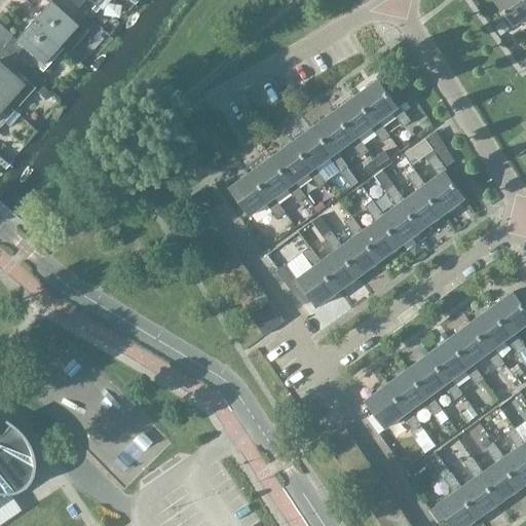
[(525,16),(525,1),(525,0),(495,0),(494,1),(515,26),(525,16)]
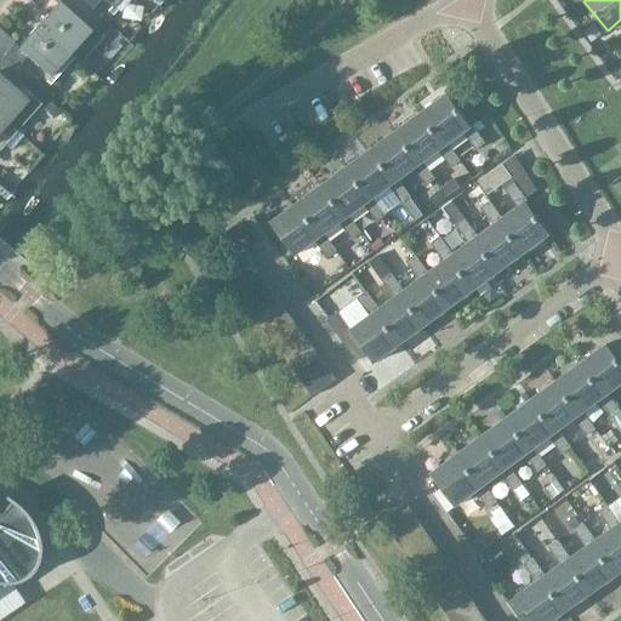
[(36,26),(68,53),(89,30),(57,3),(36,26)]
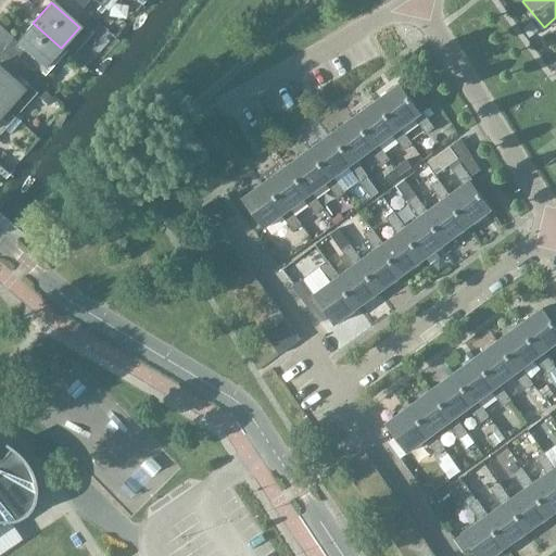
[(33,23),(15,42),(0,27),(0,49),(14,62),(23,52),(42,70),(61,48),(33,23)]
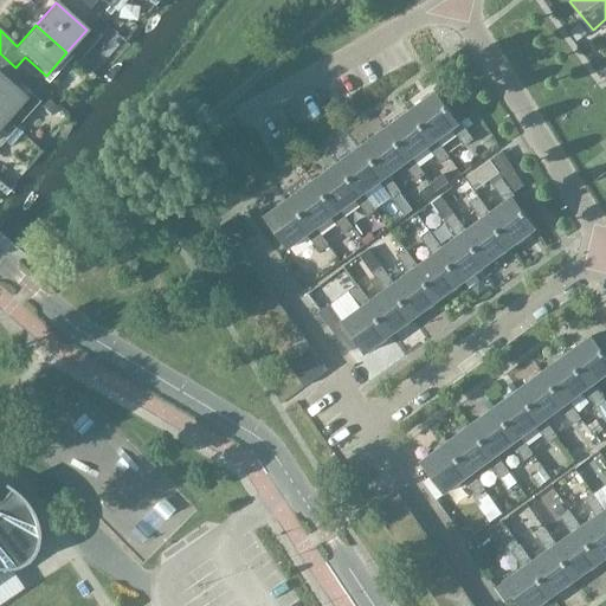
[(15,68),(0,53),(0,115),(6,121),(26,97),(11,84),(21,72),(15,68)]
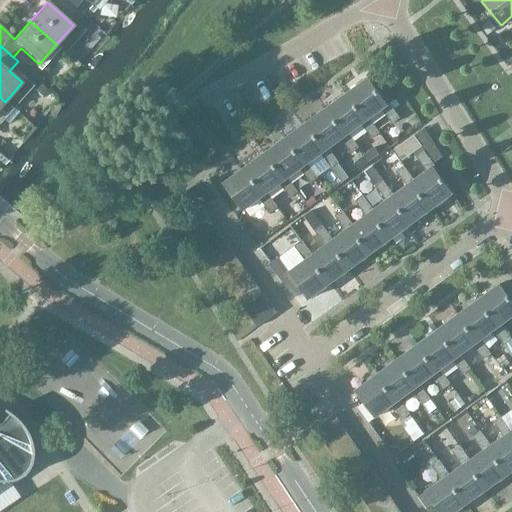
[(368,78),(347,94),(367,122),(369,120),(382,111),(391,124),(399,118),(389,105),(388,106),(368,78)]
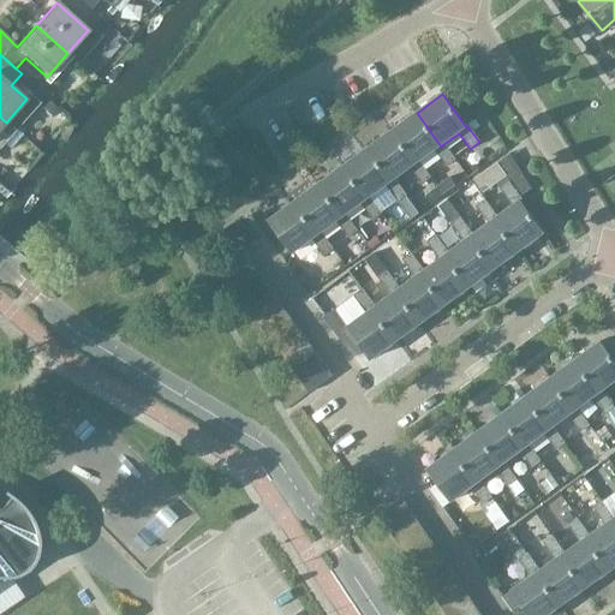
[(441,147),(417,113),(392,131),(417,165),(419,162),(435,151),(446,167),(454,160),(443,144),(441,147)]
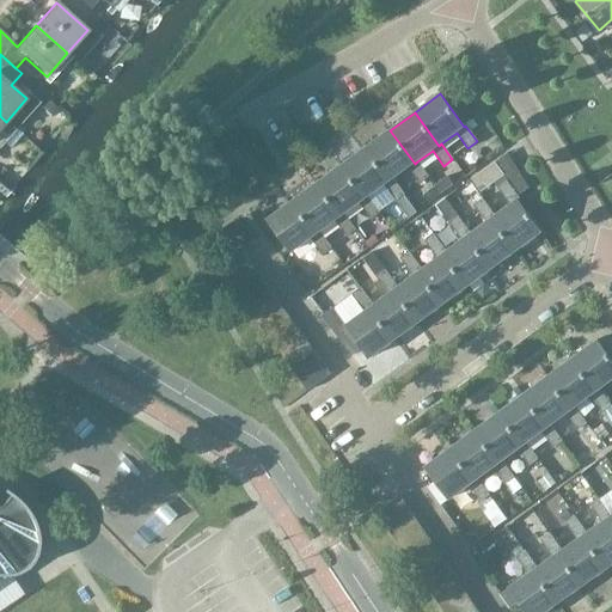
[(415,164),(390,130),(366,147),(390,181),(392,179),(408,167),(420,183),(428,177),(417,161),(415,164)]
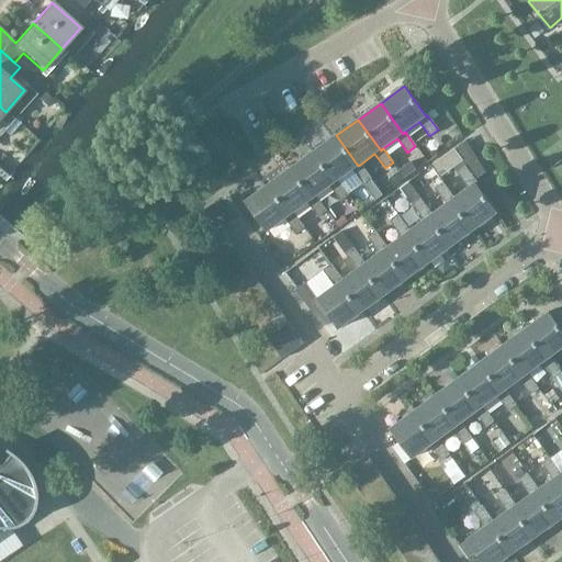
[(363,184),(364,184),(370,192),(377,187),(360,165),(358,166),(336,135),(313,152),(336,182),(338,181),(352,170),(363,184)]
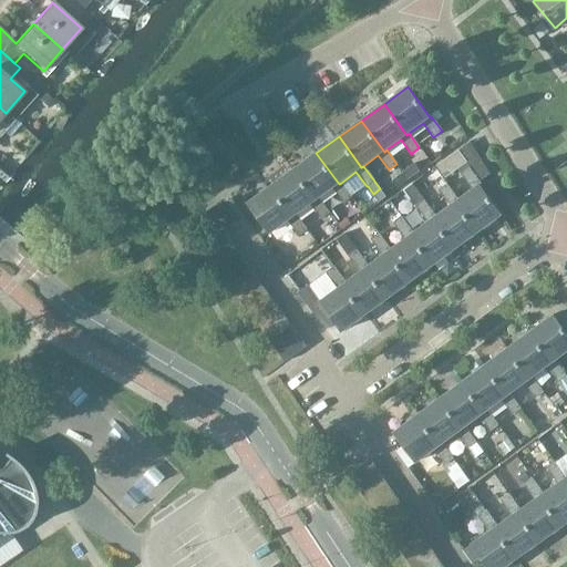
[(460,148),(435,166),(445,179),(468,162),(460,148)]
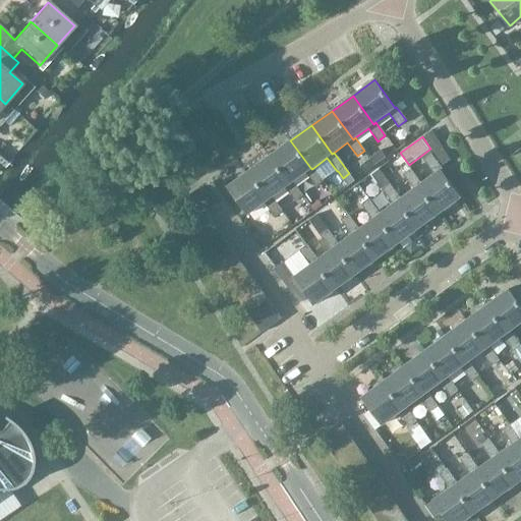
[(290,140),(270,157),(290,184),(292,183),(306,173),(315,186),(324,181),(313,168),(311,169),(290,140)]
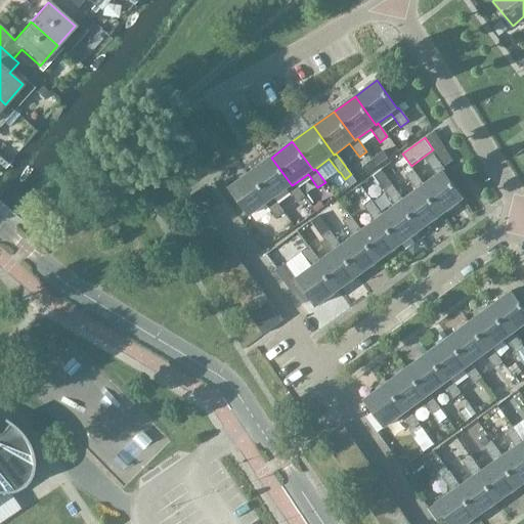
[(433,156),(426,160),(437,176),(424,185),(421,188),(441,215),(463,200),(443,172),(444,171),(433,156)]
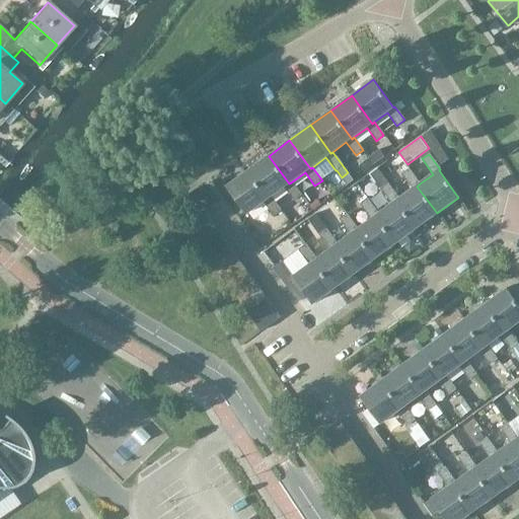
[(289,183),(269,156),(248,170),(269,199),(271,197),(283,188),(293,202),(301,196),(291,182),(289,183)]
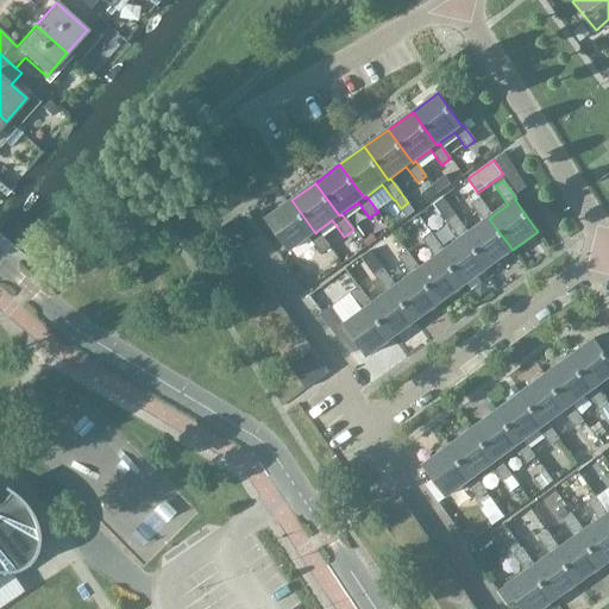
[(433,205),(446,223),(460,240),(444,252),(440,255),(464,286),(489,267),(465,236),(468,234),(441,198),(433,205)]
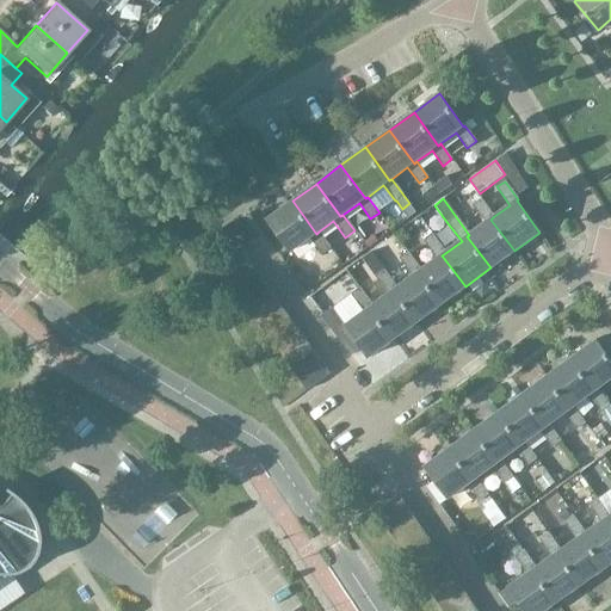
[(491,220),(494,216),(481,198),(473,204),(486,223),(469,235),(467,236),(491,267),(514,251),(491,220)]
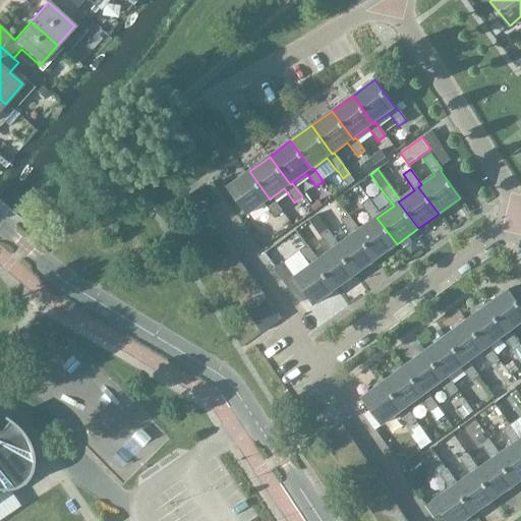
[(270,199),(249,171),(228,186),(248,215),(265,203),(275,217),(282,212),(272,197),(270,199)]
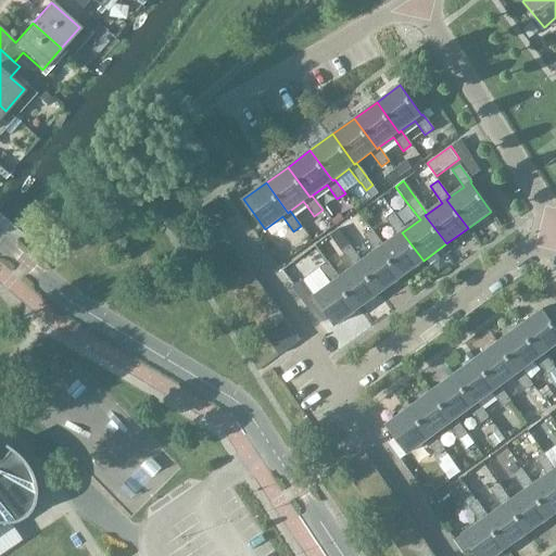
[(397,236),(383,245),(381,248),(402,276),(424,261),(402,232),(405,230),(393,213),(386,219),(397,236)]
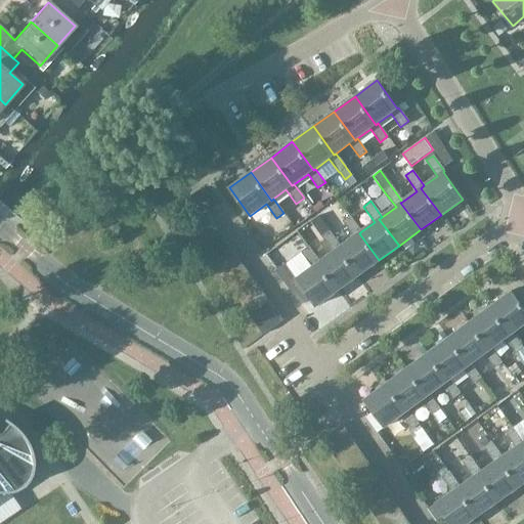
[(354,237),(342,247),(338,249),(357,275),(379,260),(359,233),(361,231),(350,216),(343,221),(354,237)]
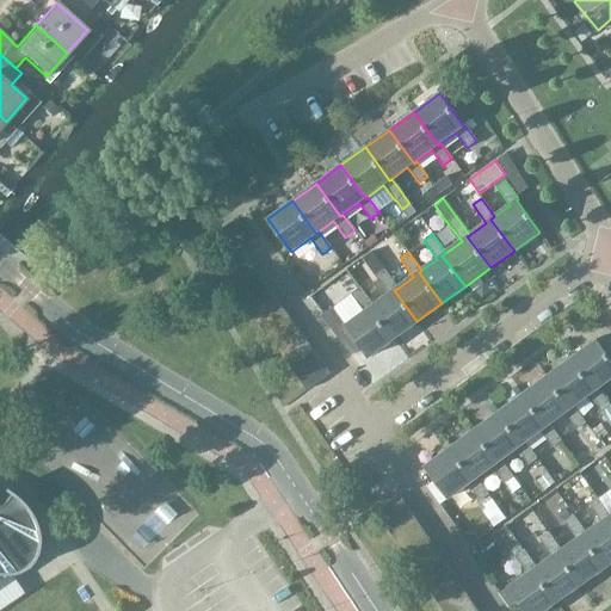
[(389,295),(374,307),(370,309),(393,339),(417,321),(394,290),(399,288),(384,269),(376,276),(389,295)]
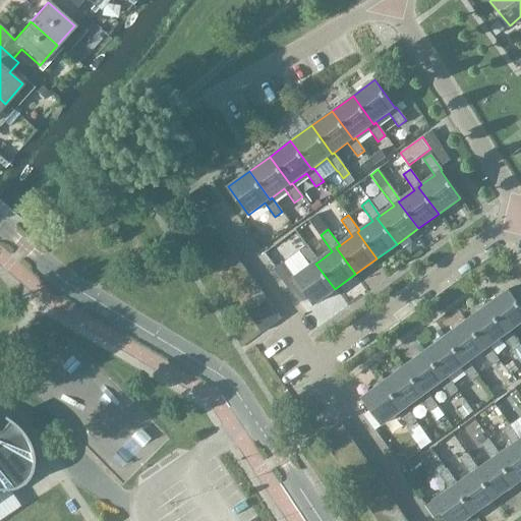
[(313,305),(335,289),(315,264),(319,262),(306,245),(299,250),(311,267),(294,279),(313,305)]
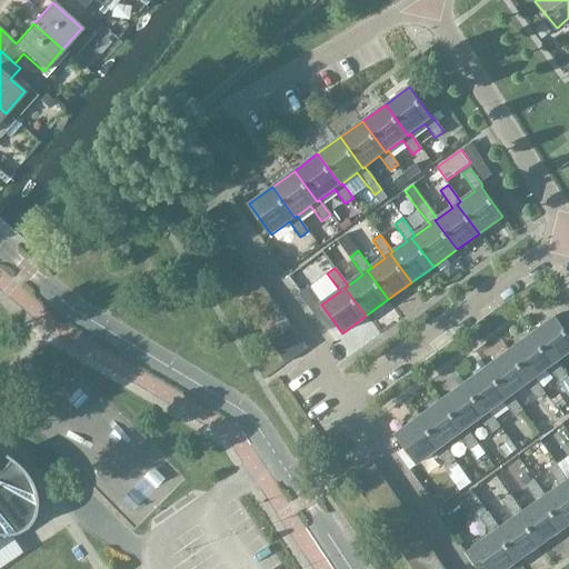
[(262,287),(255,276),(231,291),(239,302),(262,287)]
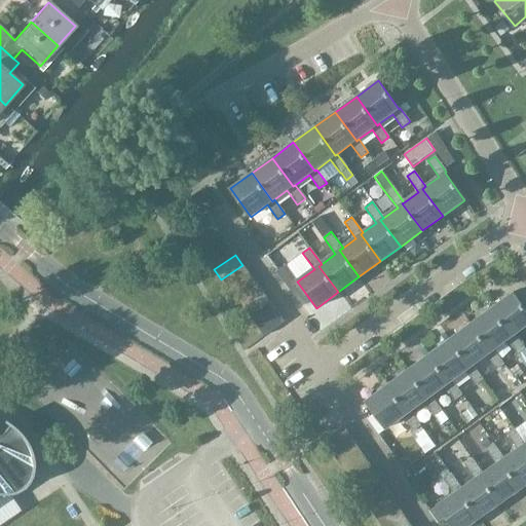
[(250,274),(242,265),(221,279),(228,289),(250,274)]
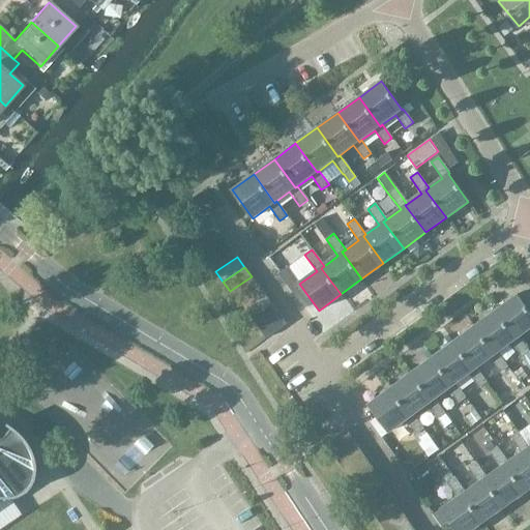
[(259,287),(252,276),(230,291),(237,301),(259,287)]
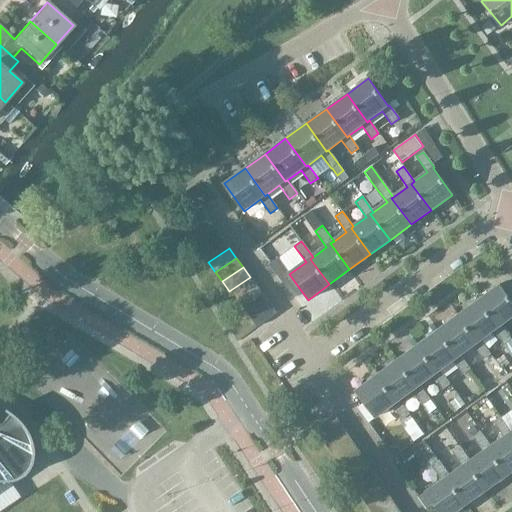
[(256,286),(250,277),(229,291),(236,301),(256,286)]
